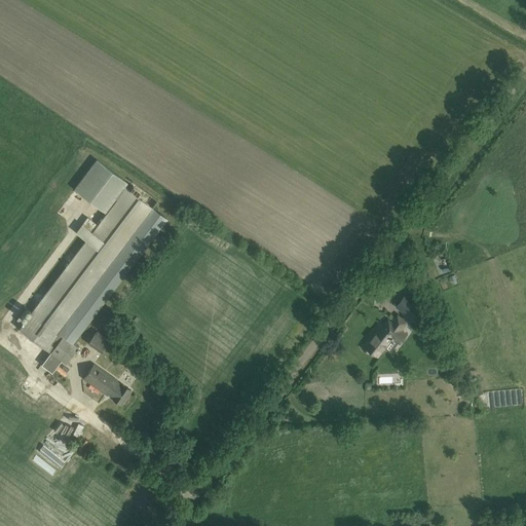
[(124,182),(97,160),(76,188),(104,210),(124,182)]
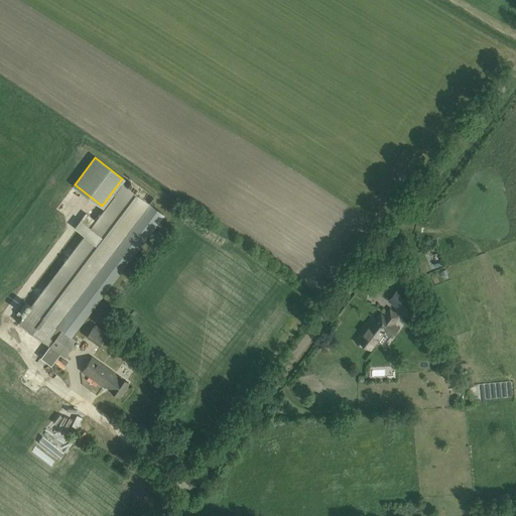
[(75,227),(85,235),(18,323),(48,346),(44,352),(42,351),(40,353),(42,354),(39,358),(50,366),(59,354),(62,357),(75,341),(70,337),(162,214),(148,203),(123,183),(96,220),(86,213),(75,227)]
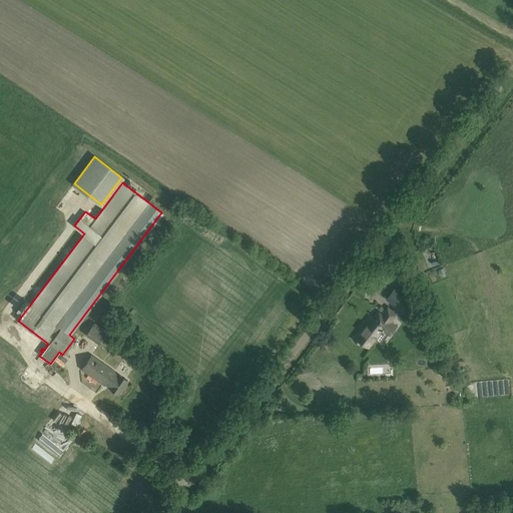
[(403,272),(397,281),(404,286),(410,277),(406,274),(403,272)]
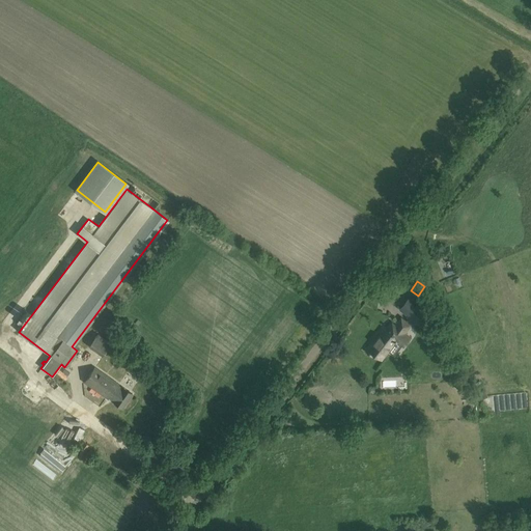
[(401,308),(400,309),(410,316),(406,322),(409,324),(413,318),(417,322),(425,310),(409,298),(401,308)]
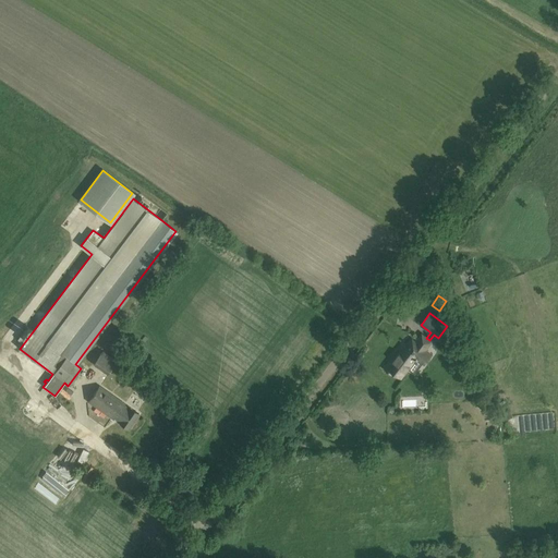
[(416,358),(424,363),(431,354),(425,350),(432,342),(429,340),(426,338),(422,335),(416,343),(412,340),(407,348),(404,347),(395,359),(393,359),(386,368),(393,374),(395,372),(401,377),(408,370),(416,358)]
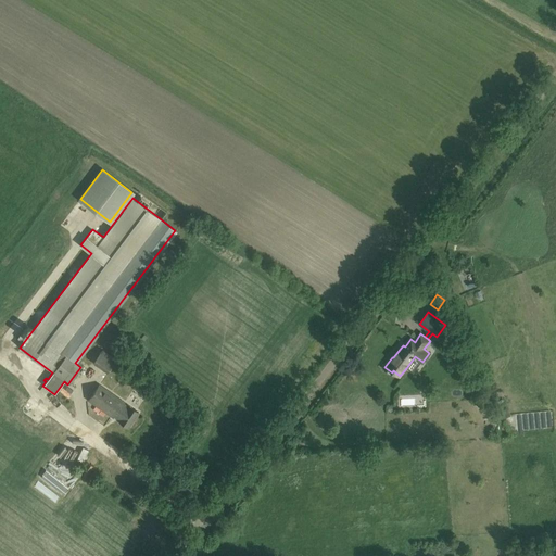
[(12,344),(4,349),(10,357),(17,353),(12,344)]
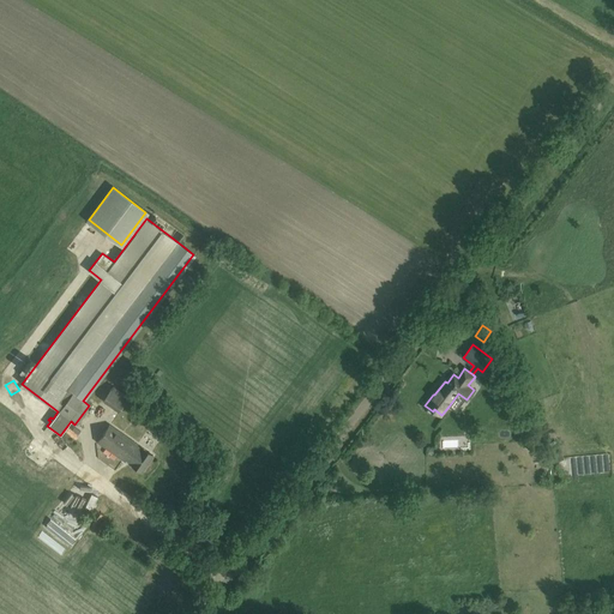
[(127,397),(103,380),(94,395),(118,411),(127,397)]
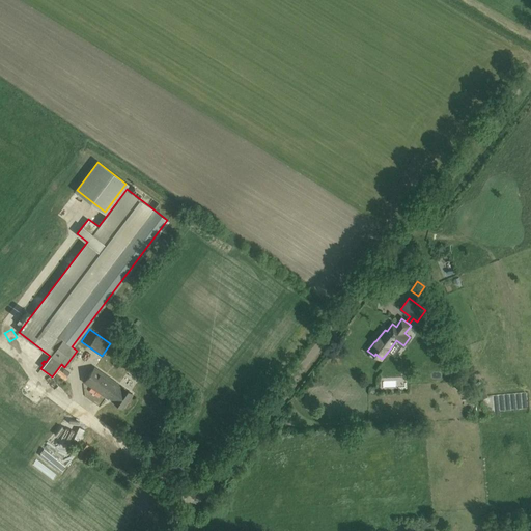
[(121,408),(132,393),(121,387),(117,385),(118,384),(94,367),(83,384),(108,399),(109,398),(112,400),(111,401),(121,408)]
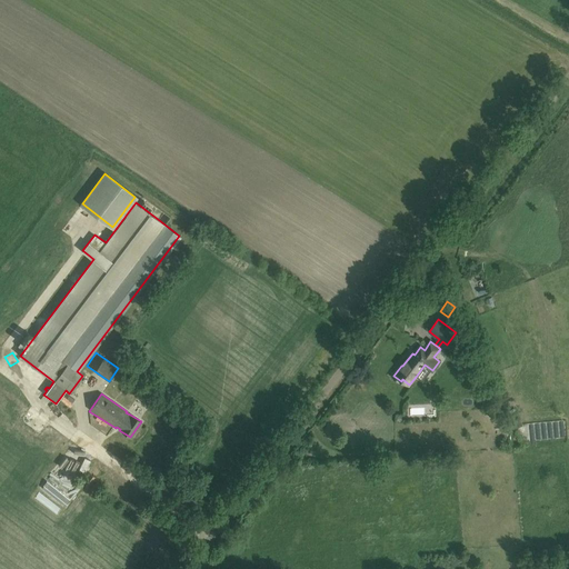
[(143,418),(152,407),(141,399),(133,410),(143,418)]
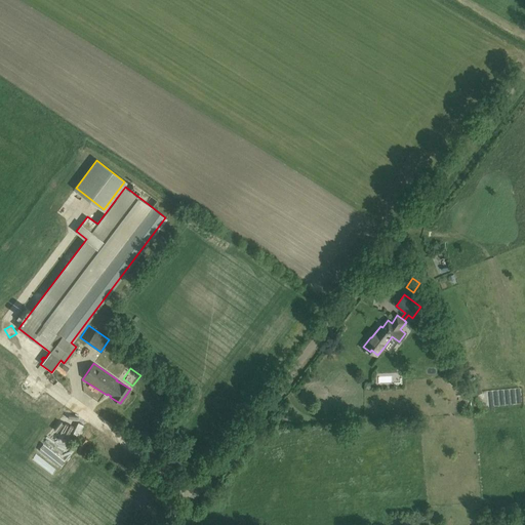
[(89,441),(82,436),(74,446),(82,452),(89,441)]
